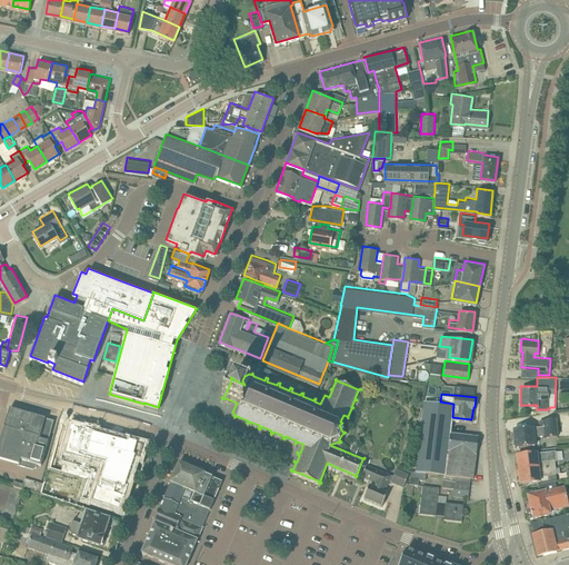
[(453,404),(423,399),(416,468),(427,471),(446,473),(453,404)]
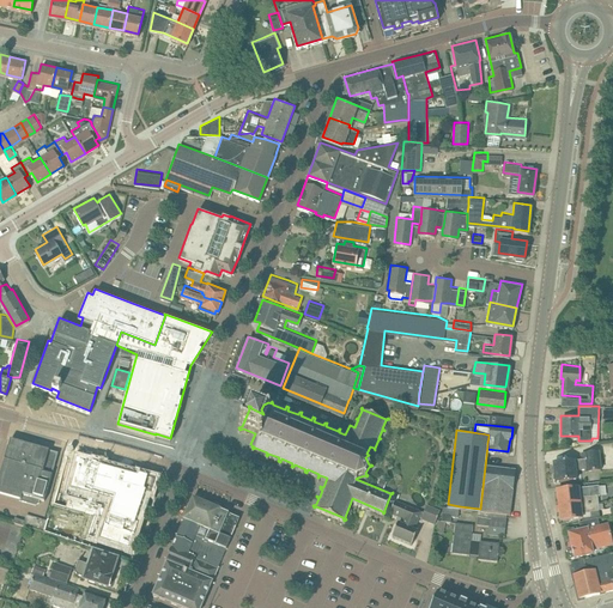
[(44,497),(58,449),(10,436),(5,456),(0,474),(0,487),(20,493),(19,497),(35,502),(41,498),(41,496),(44,497)]
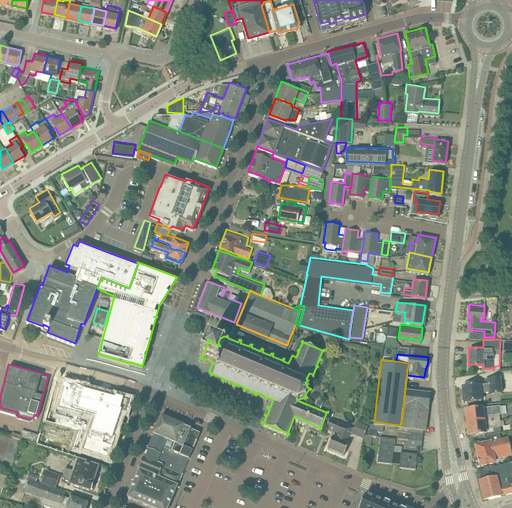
[(500,374),(495,375),(485,376),(486,381),(462,384),(464,400),(481,398),(480,390),(490,389),(490,391),(501,390),(500,374)]
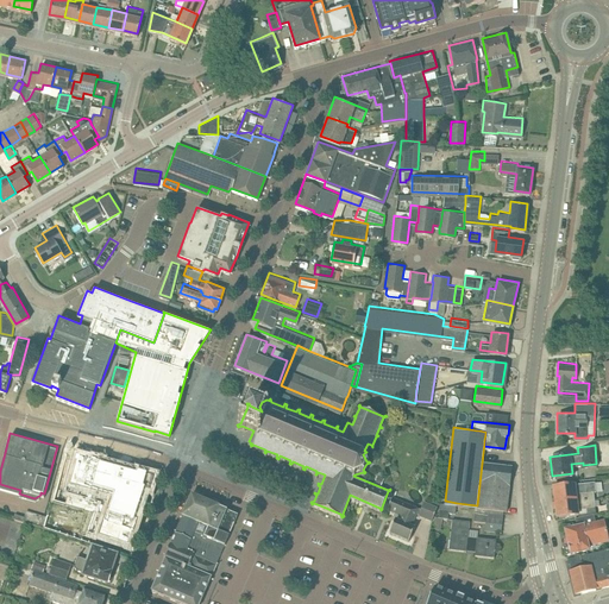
[(77,453),(70,482),(112,494),(99,532),(129,541),(132,529),(133,530),(138,517),(137,516),(146,486),(150,488),(155,473),(137,469),(137,470),(105,460),(105,459),(92,455),(90,457),(77,453)]
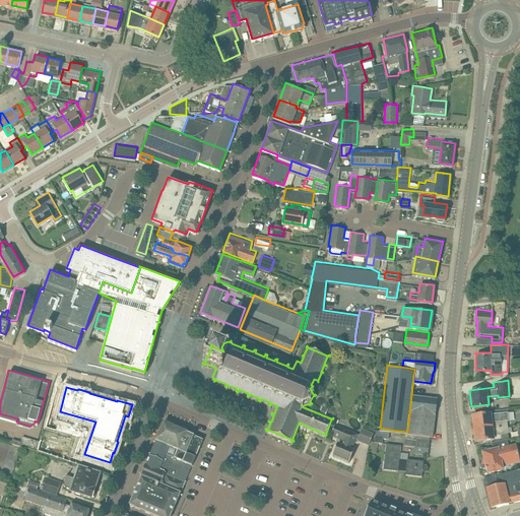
[(437,396),(412,393),(407,432),(432,435),(437,396)]
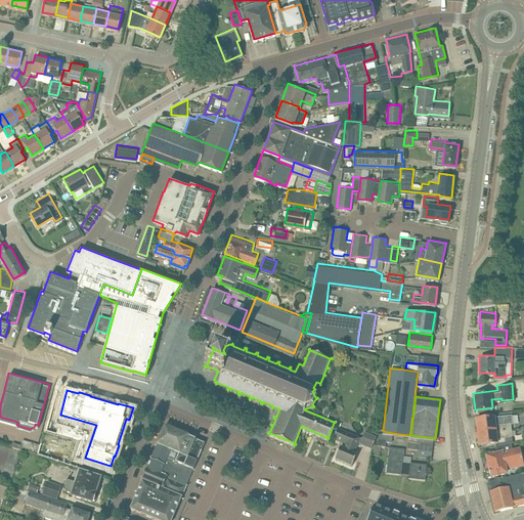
[(324,407),(321,414),(328,416),(331,409),(324,407)]
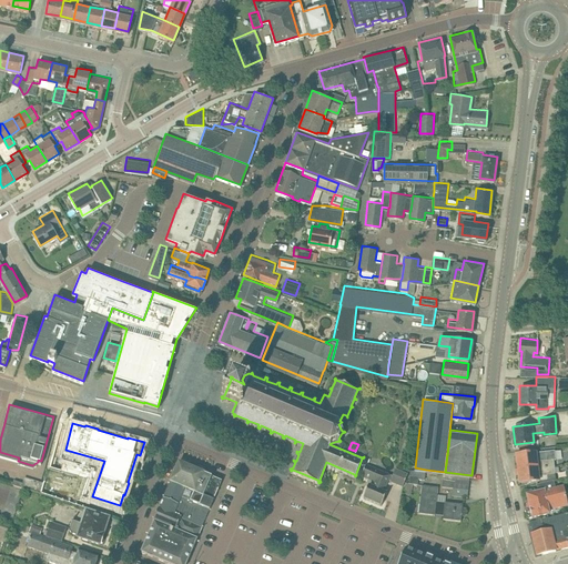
[(537,449),(516,451),(517,465),(537,463),(537,465),(554,463),(554,457),(556,456),(555,447),(537,450),(537,449)]
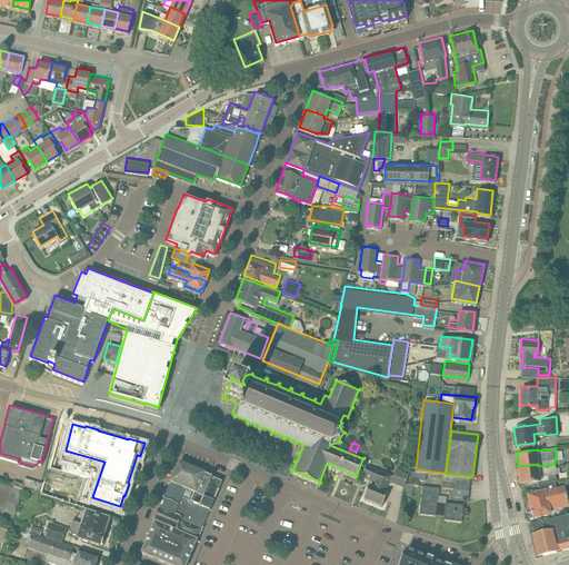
[(170,479),(186,486),(175,513),(202,524),(222,478),(207,472),(206,472),(205,471),(179,459),(170,479)]
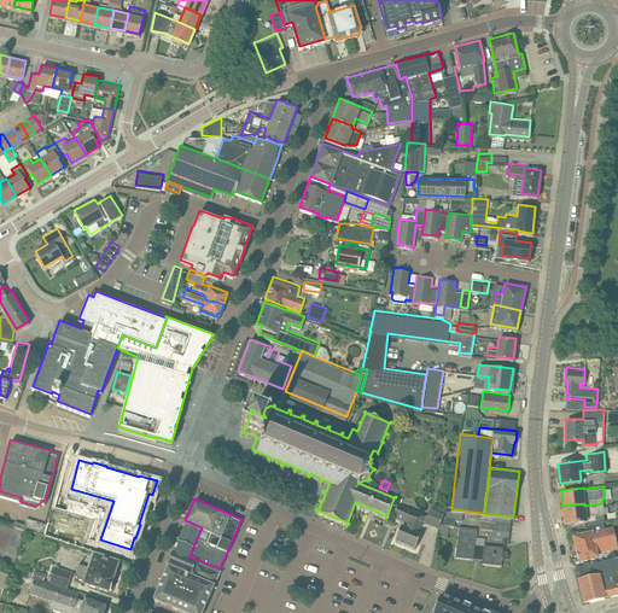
[(398,502),(397,503),(392,514),(407,520),(404,525),(401,524),(395,537),(415,546),(421,532),(418,530),(423,519),(438,525),(444,512),(430,506),(427,514),(398,502)]
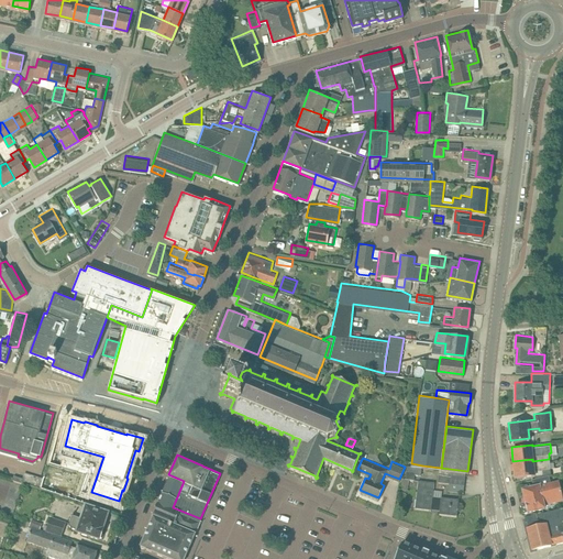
[(532,459),(512,461),(515,475),(534,473),(542,472),(542,467),(550,467),(549,459),(532,461),(532,459)]
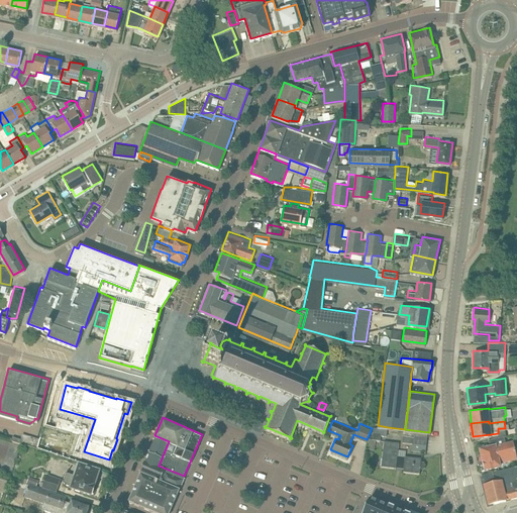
[(388,427),(378,425),(374,425),(372,437),(380,438),(381,433),(387,433),(388,427)]
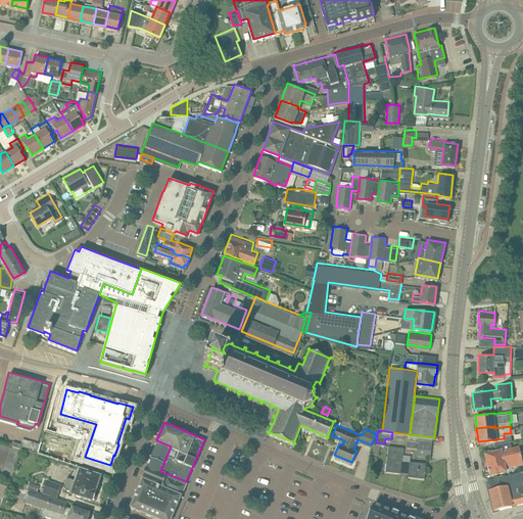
[(432,436),(409,434),(407,444),(431,447),(432,436)]
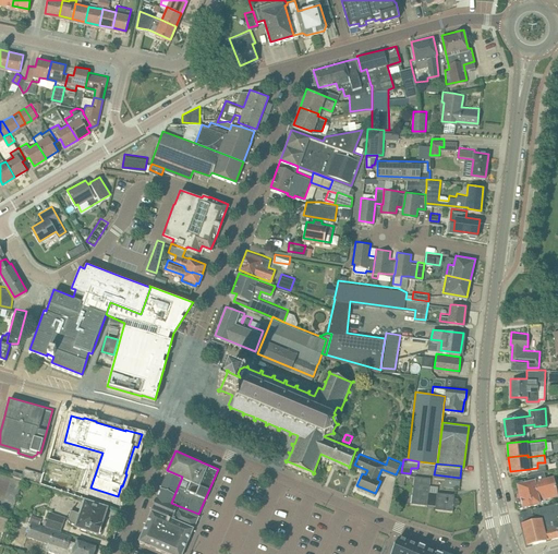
[(13,469),(12,472),(40,481),(44,471),(24,466),(22,471),(13,469)]
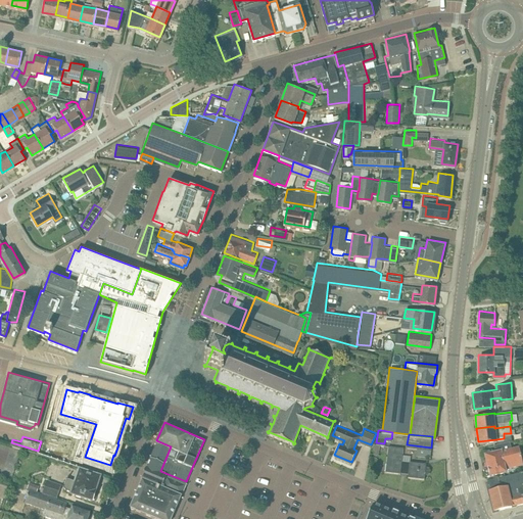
[(505,466),(522,462),(519,444),(512,446),(510,438),(496,441),(497,449),(485,452),(488,465),(483,466),(485,474),(506,469),(505,466)]
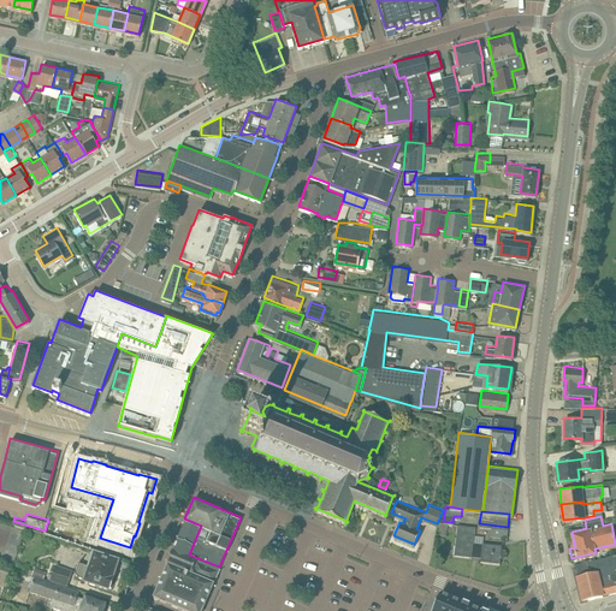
[(61,531),(64,522),(51,518),(47,529),(61,534),(61,531)]
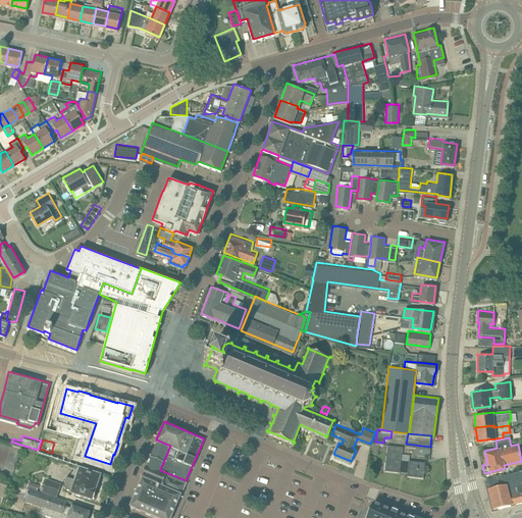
[(170,446),(156,439),(147,464),(160,470),(170,446)]
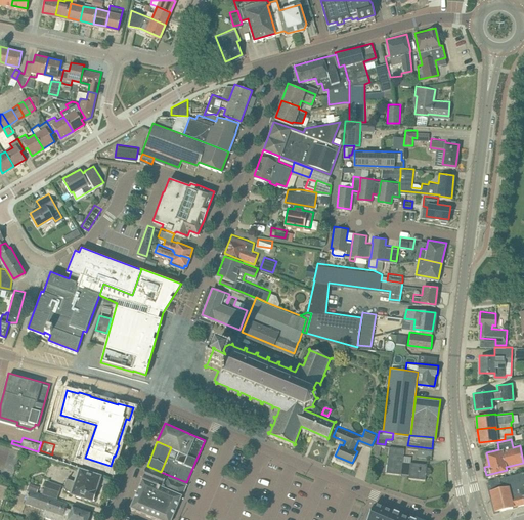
[(404,446),(389,444),(386,470),(401,472),(401,470),(409,471),(408,476),(425,478),(427,462),(410,461),(411,456),(403,455),(404,446)]
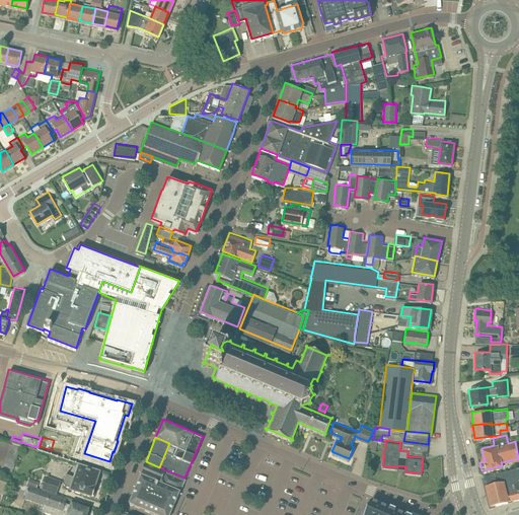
[(146,461),(145,460),(140,472),(141,473),(179,490),(184,477),(159,467),(146,461)]
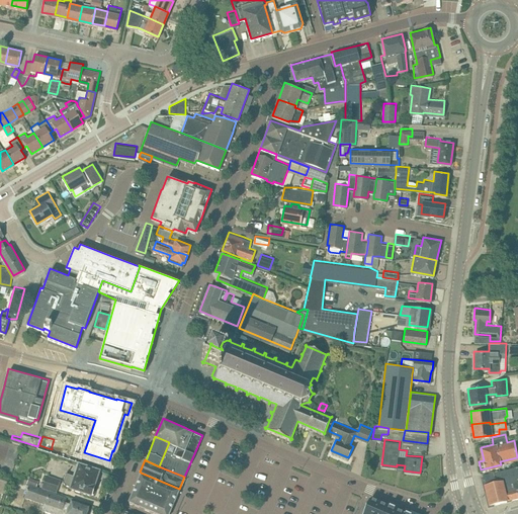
[(95,468),(79,462),(75,475),(65,470),(65,473),(66,473),(64,479),(65,483),(71,485),(71,487),(91,494),(91,493),(94,492),(95,490),(95,487),(94,485),(98,474),(94,473),(95,468)]
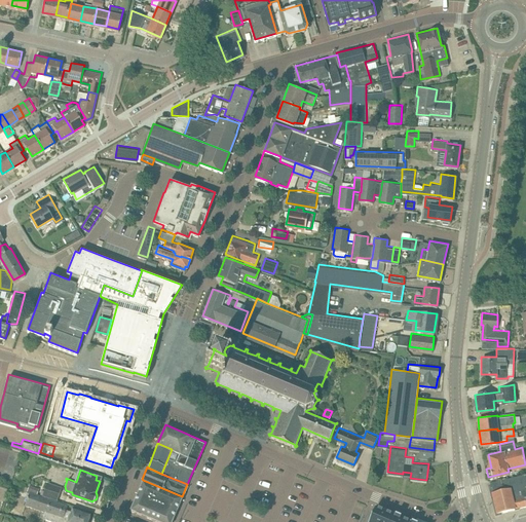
[(525,472),(499,478),(490,481),(497,511),(515,507),(515,506),(525,502),(525,501),(525,496),(525,495),(525,487),(525,484),(525,472)]
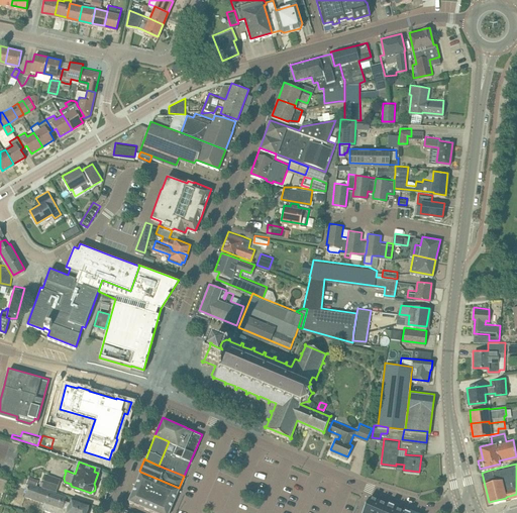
[(167,512),(179,488),(140,472),(129,499),(162,512),(167,512)]
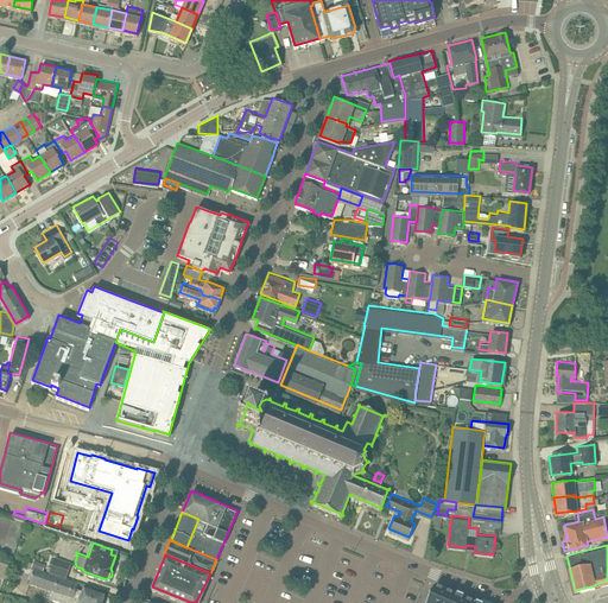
[(55,556),(50,570),(65,576),(71,560),(55,556)]
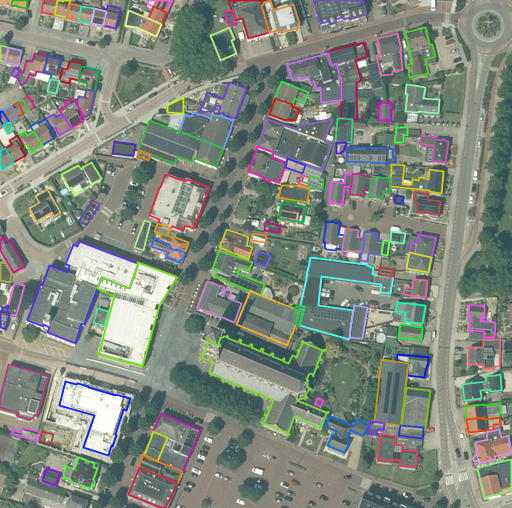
[(29,470),(28,472),(28,473),(24,471),(23,474),(26,476),(36,480),(39,473),(29,470)]
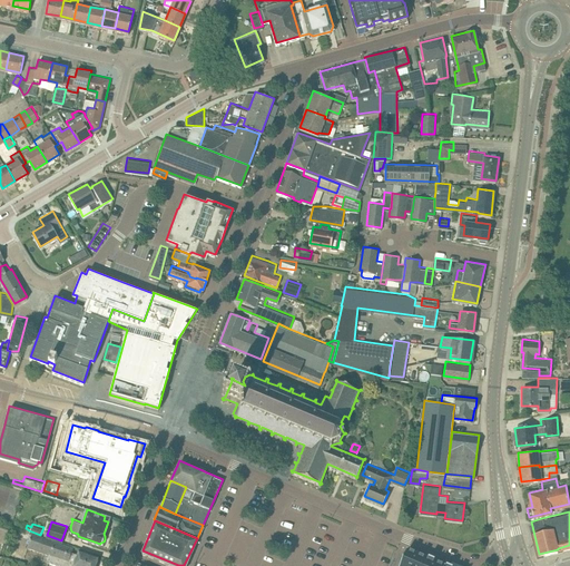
[(231,555),(238,527),(232,525),(223,553),(231,555)]
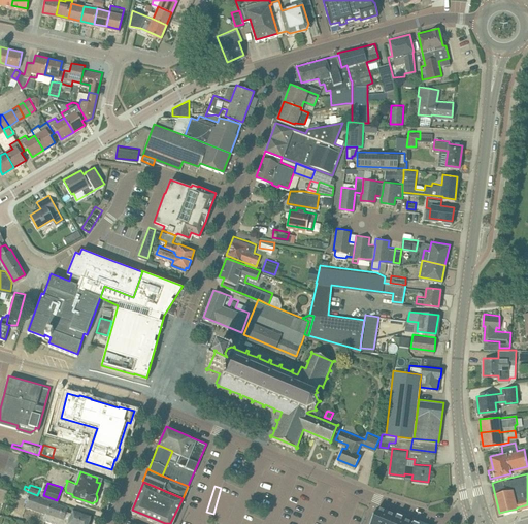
[(70,508),(30,492),(26,503),(46,512),(43,518),(60,523),(87,523),(92,513),(73,506),(72,512),(68,511),(70,508)]
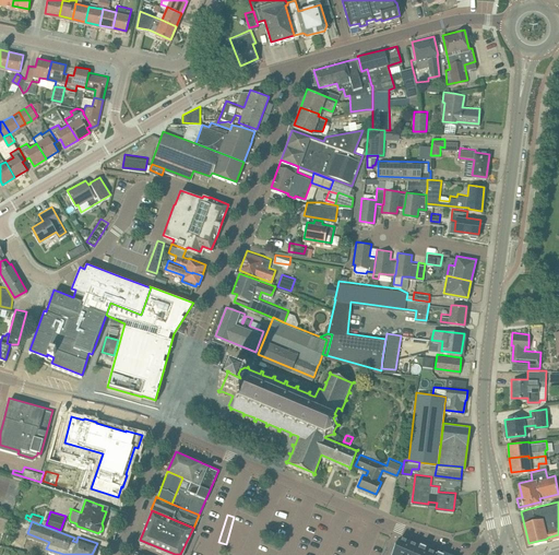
[(440,554),(399,536),(391,554),(440,554)]
